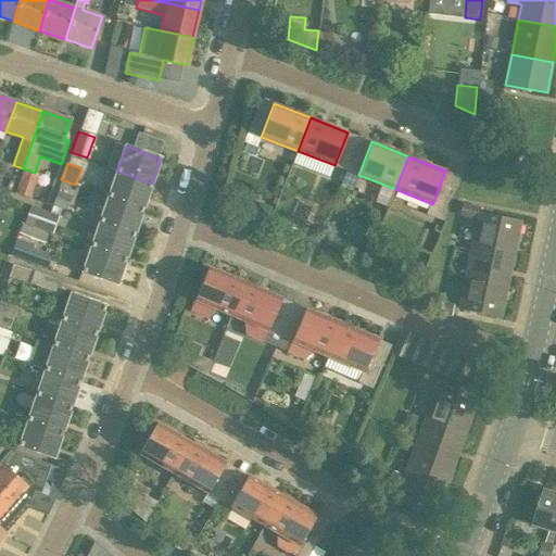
[(116,171),(108,196),(143,207),(152,184),(116,171)]
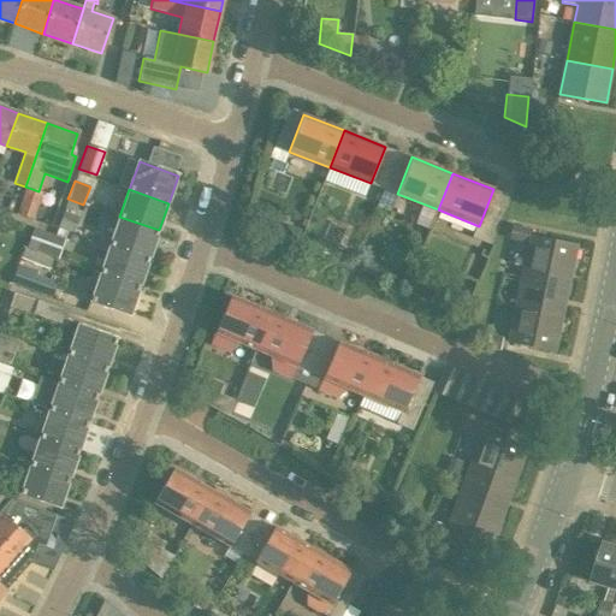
[(33,220),(40,199),(24,193),(17,214),(33,220)]
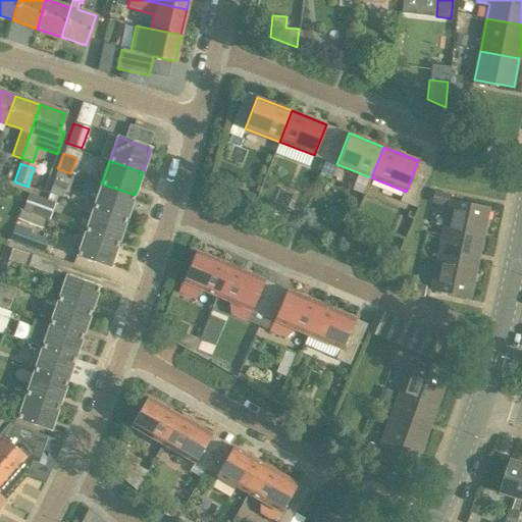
[(49,193),(62,198),(67,184),(54,178),(49,193)]
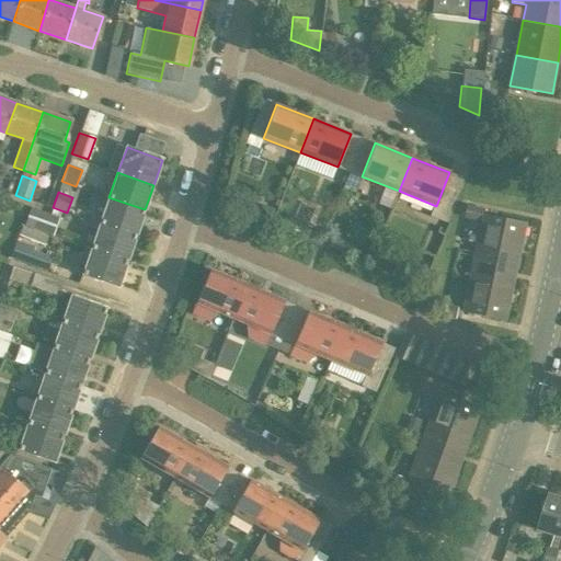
[(109,197),(100,222),(136,235),(145,209),(109,197)]
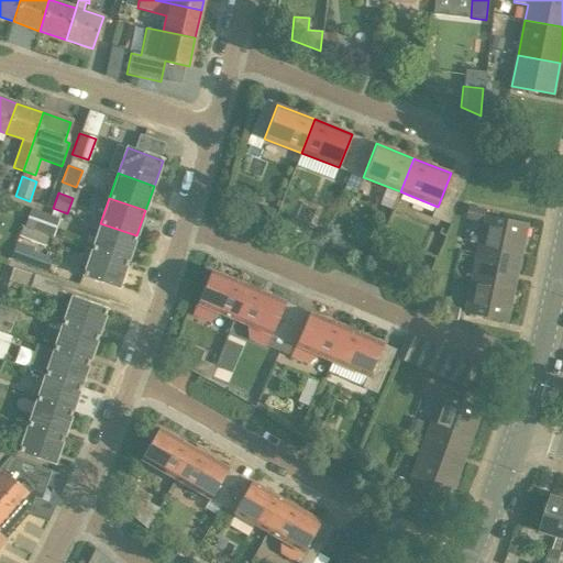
[(485,222),(479,246),(521,256),(529,224),(486,216),(487,209),(467,205),(465,219),(485,222)]
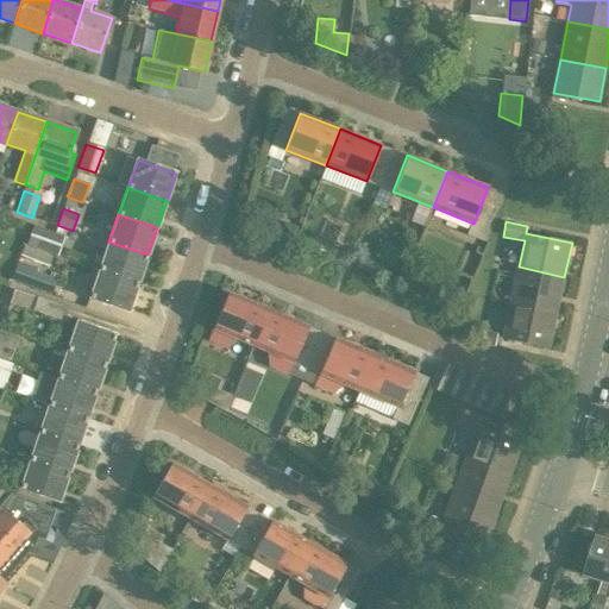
[(25,245),(57,256),(64,236),(32,225),(25,245)]
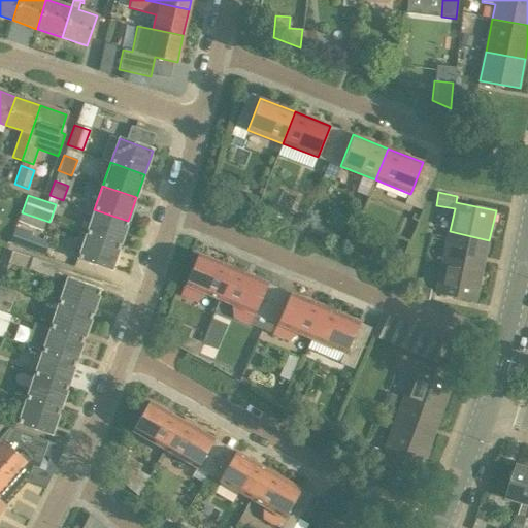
[(91,217),(86,233),(120,244),(128,221),(94,209),(93,210),(76,205),(74,211),(91,217)]
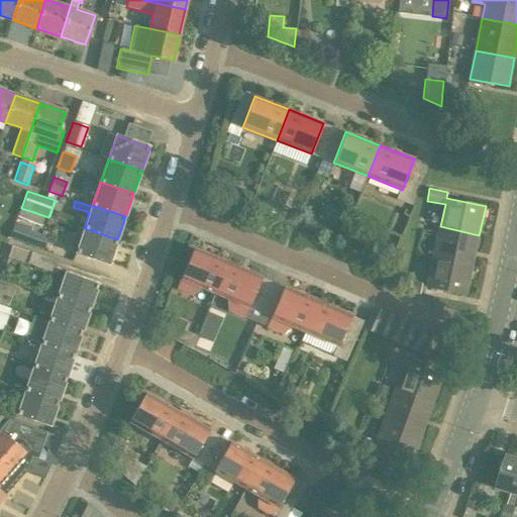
[(17,216),(40,226),(43,218),(20,209),(17,216)]
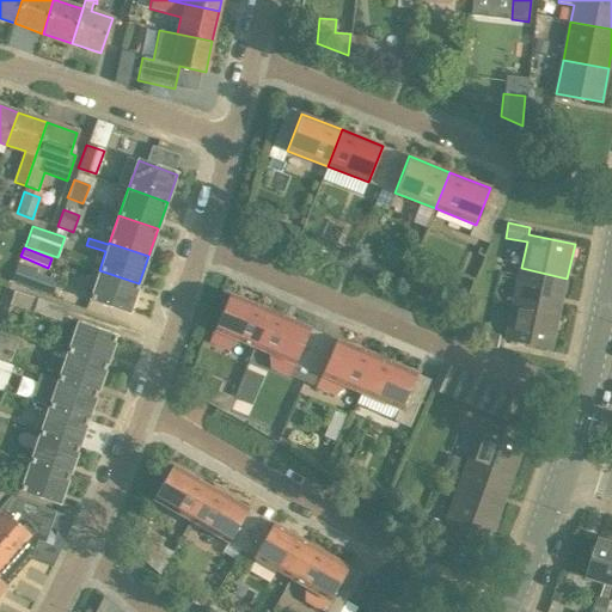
[(16,262),(10,282),(34,289),(32,292),(51,297),(56,280),(36,274),(37,269),(16,262)]
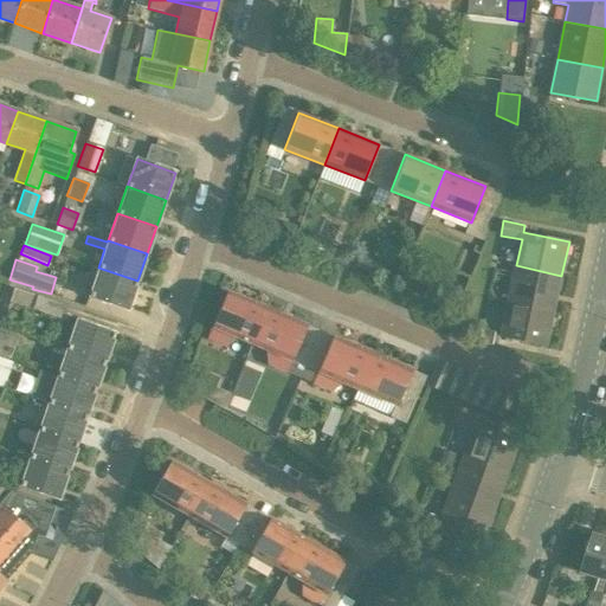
[(516,265),(508,303),(554,313),(561,276),(516,265)]
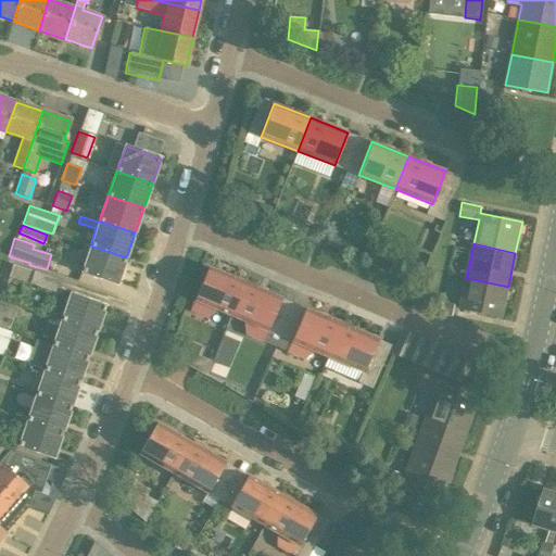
[(126,257),(90,245),(89,247),(84,244),(81,251),(87,253),(83,266),(74,264),(73,268),(116,283),(126,257)]
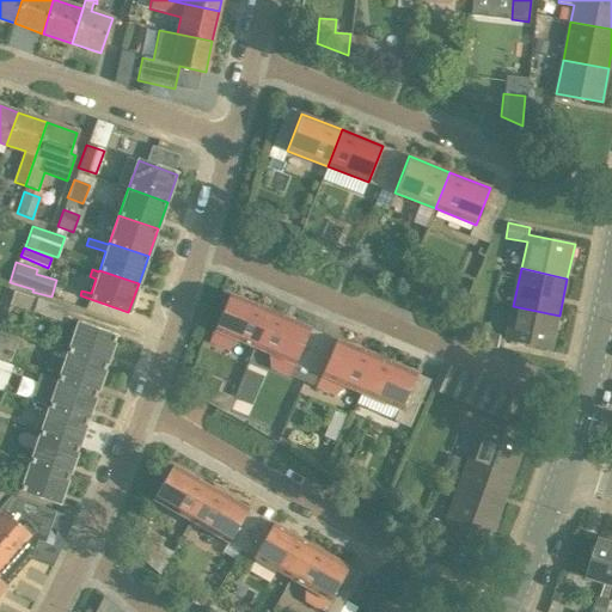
[(13,291),(8,305),(65,323),(69,310),(13,291)]
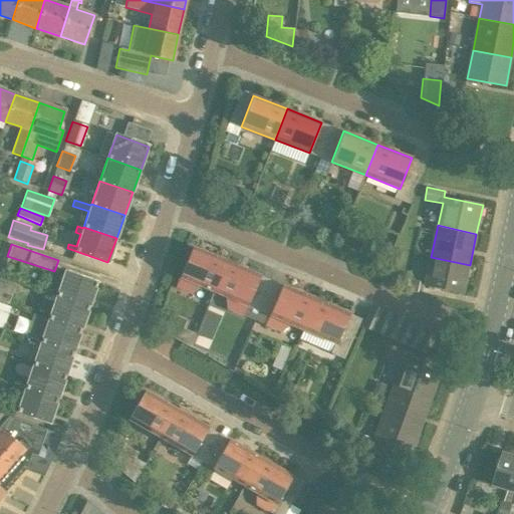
[(201,286),(213,291),(226,261),(193,247),(176,286),(191,293),(201,286)]
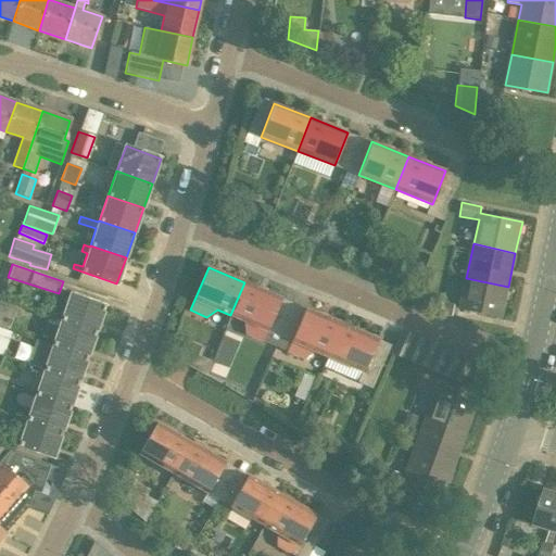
[(508,287),(466,278),(459,308),(502,317),(508,287)]
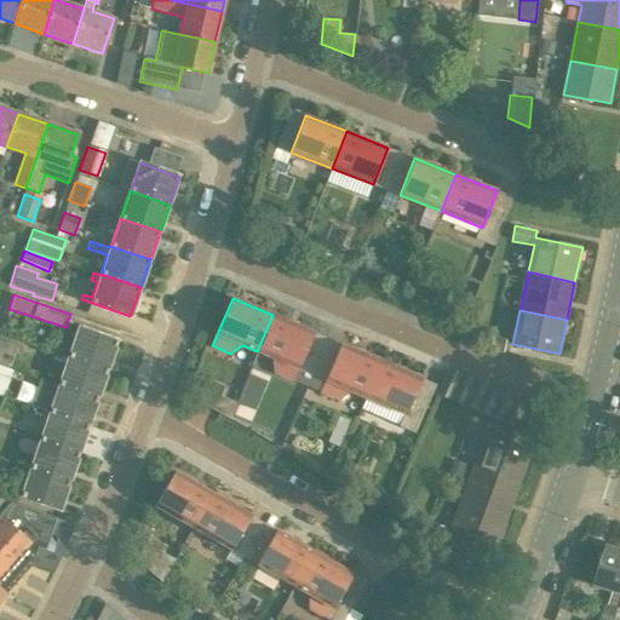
[(273,315),(257,351),(271,359),(273,373),(292,382),(298,369),(314,332),(273,315)]
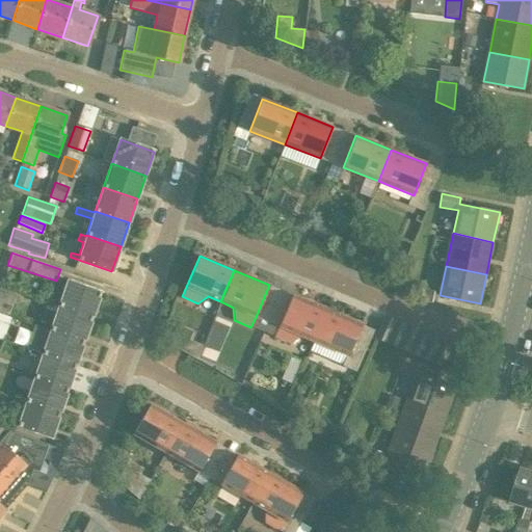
[(65,282),(58,306),(91,316),(99,292),(65,282)]
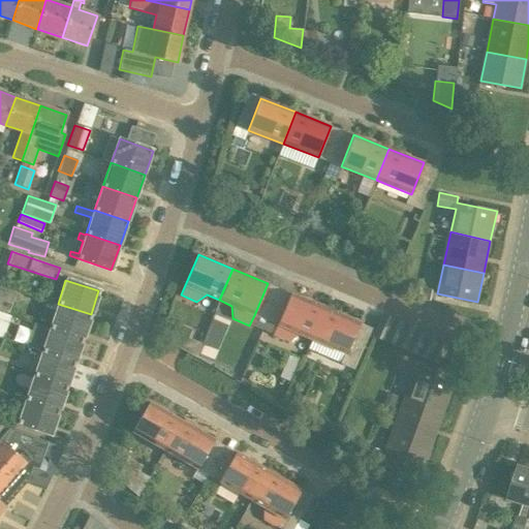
[(0,313),(7,316),(14,294),(0,288),(0,313)]
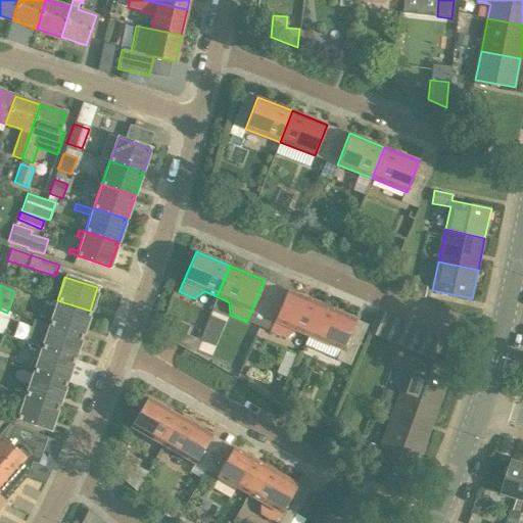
[(295,330),(308,336),(321,304),(287,290),(274,321),(269,331),(286,338),(295,330)]
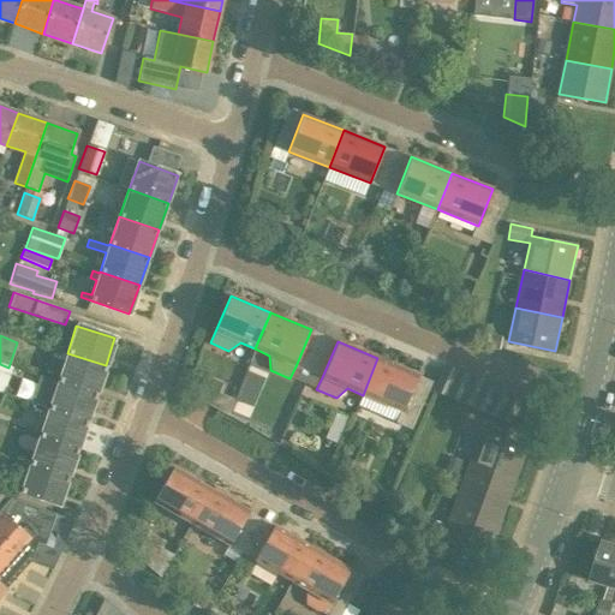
[(64,360),(58,381),(96,393),(106,365),(67,353),(54,350),(52,357),(64,360)]
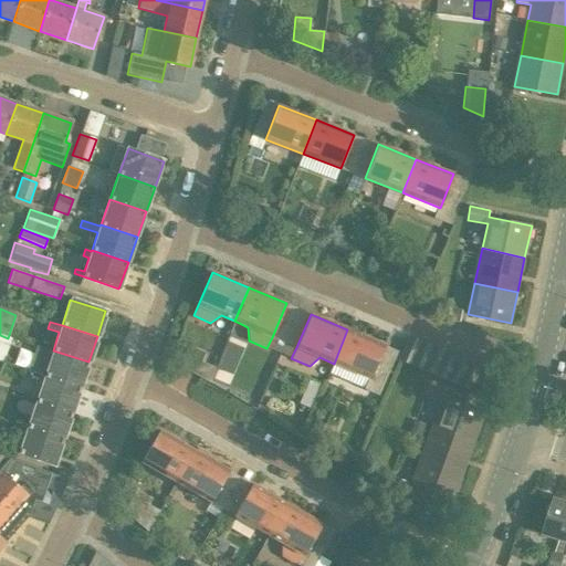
[(347,329),(334,364),(370,379),(385,345),(347,329)]
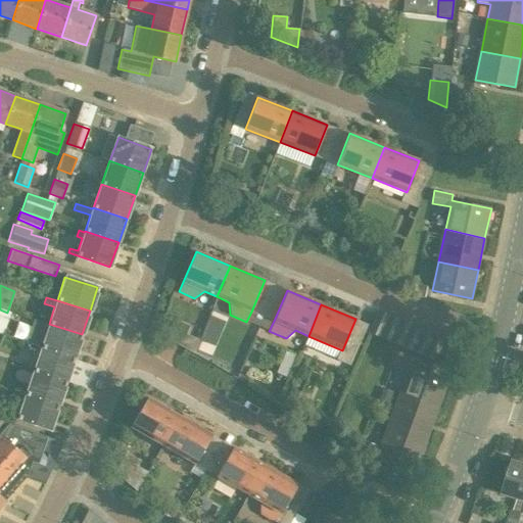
[(389,316),(378,311),(376,315),(368,333),(379,338),(389,316)]
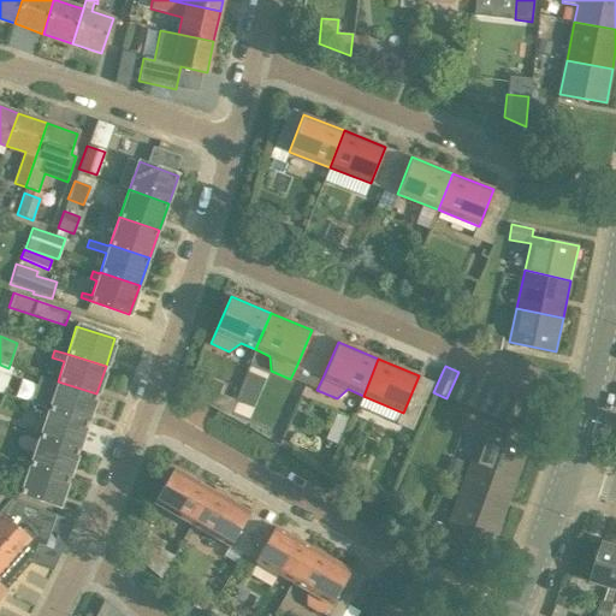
[(242,398),(260,404),(270,377),(252,371),(242,398)]
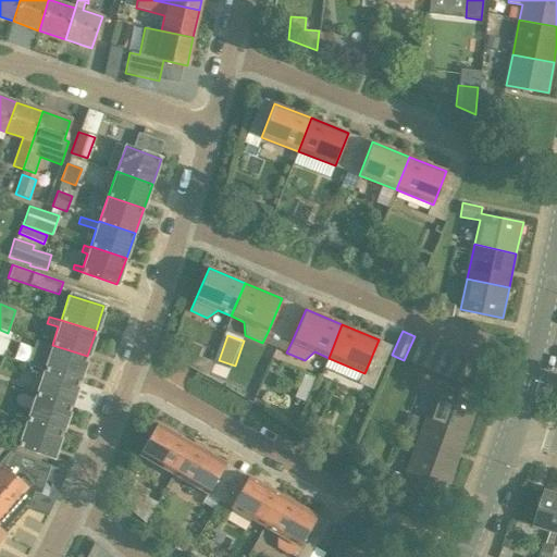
[(404,360),(416,366),(426,341),(415,336),(404,360)]
